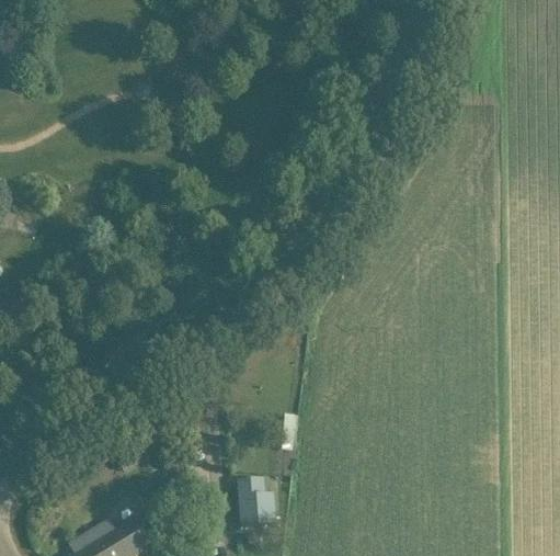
[(136,83),(134,88),(134,91),(137,95),(140,97),(145,97),(148,94),(150,90),(149,86),(147,82),(144,80),(139,81),(136,83)]
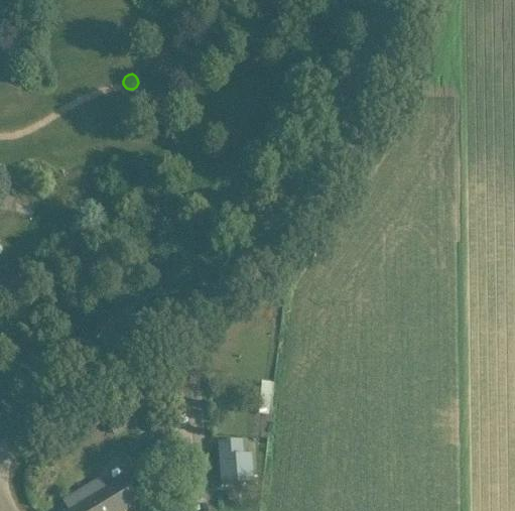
[(243,437),(217,439),(221,481),(254,479),(252,451),(244,452),(243,437)]
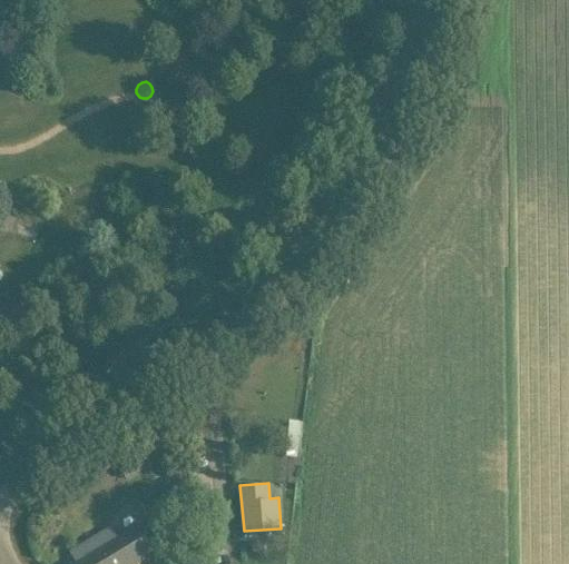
[(117,535),(110,524),(77,544),(84,555),(69,563),(129,563),(156,547),(140,522),(117,535)]
